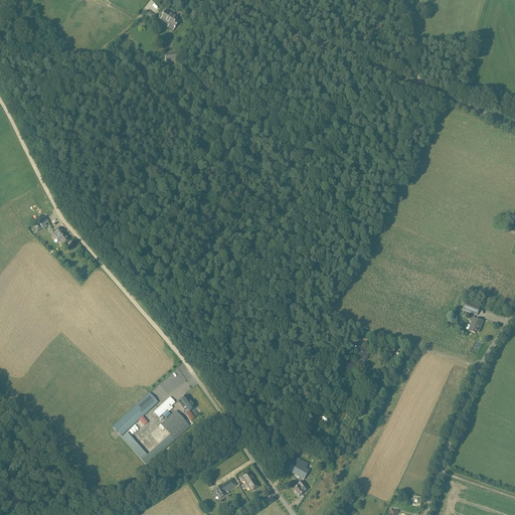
[(401,4),(395,0),(391,5),(397,9),(401,4)]
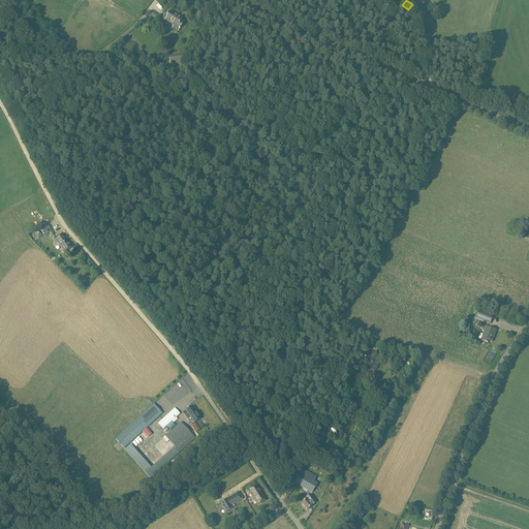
[(436,17),(434,10),(425,13),(426,20),(436,17)]
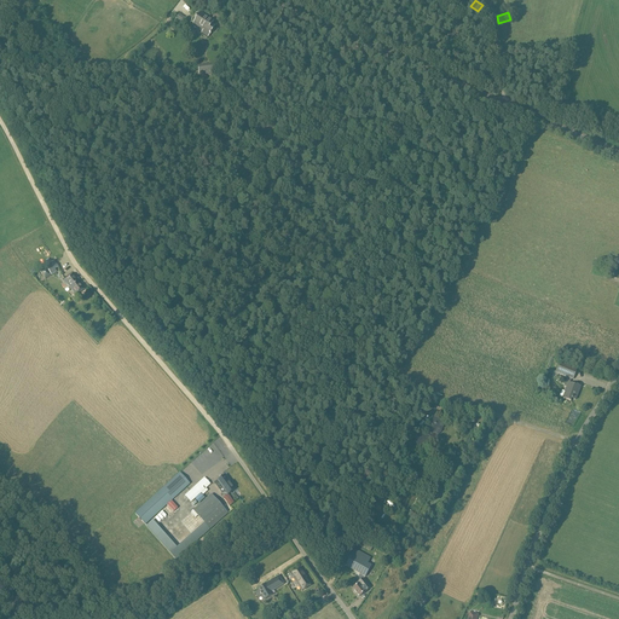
[(180,13),(177,21),(184,24),(187,18),(180,13)]
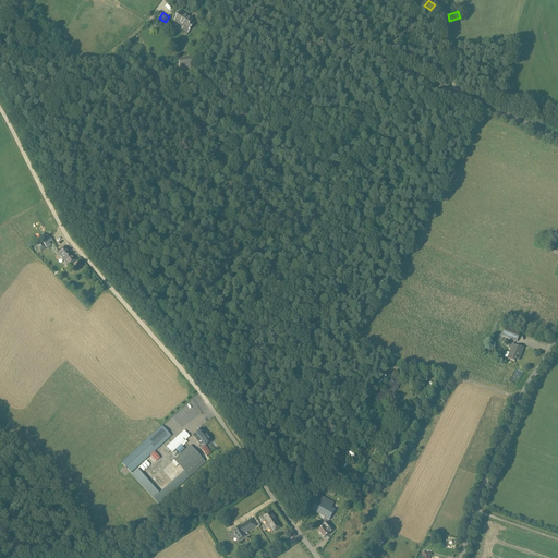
[(193,20),(181,13),(174,22),(184,27),(182,29),(187,34),(194,24),(191,22),(193,20)]
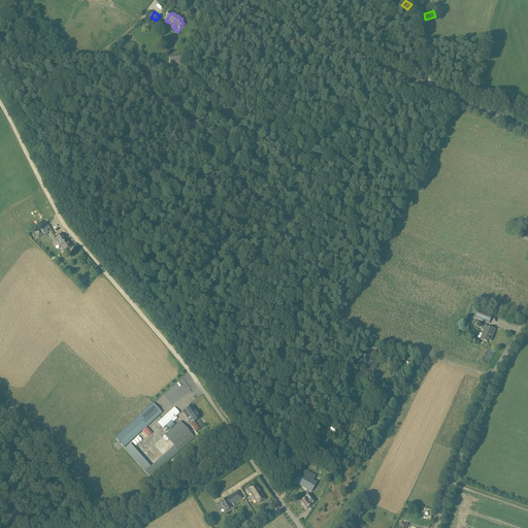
[(184,56),(169,57),(170,65),(185,63),(184,56)]
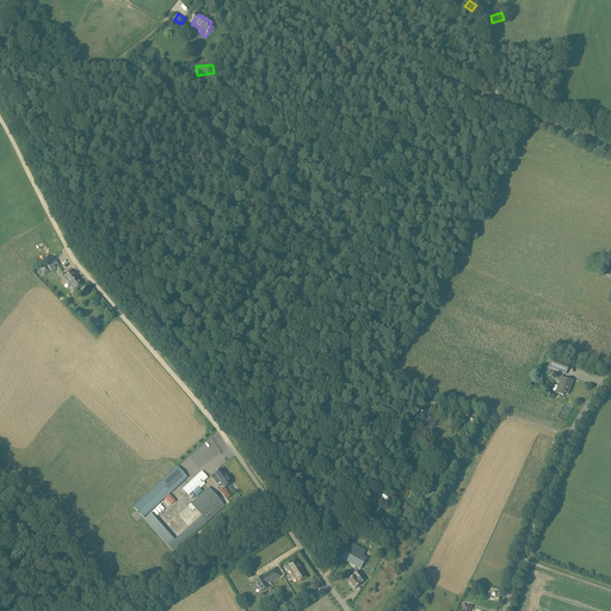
[(57,264),(54,259),(45,264),(50,271),(56,269),(55,266),(57,264)]
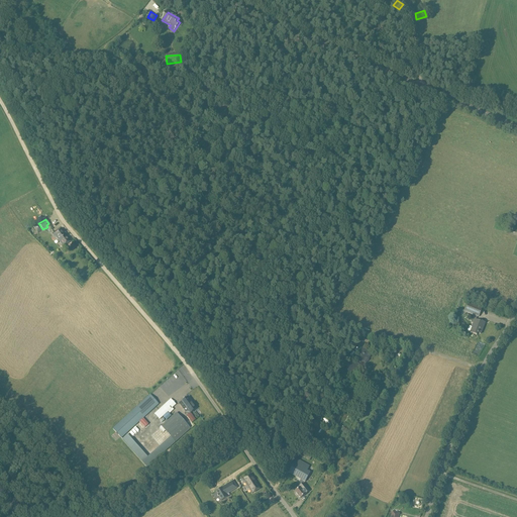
[(72,241),(63,228),(54,235),(64,248),(72,241)]
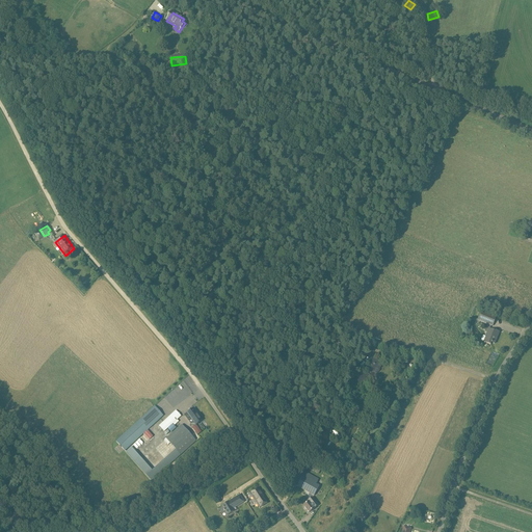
[(497,317),(482,312),(478,321),(493,326),(497,317)]
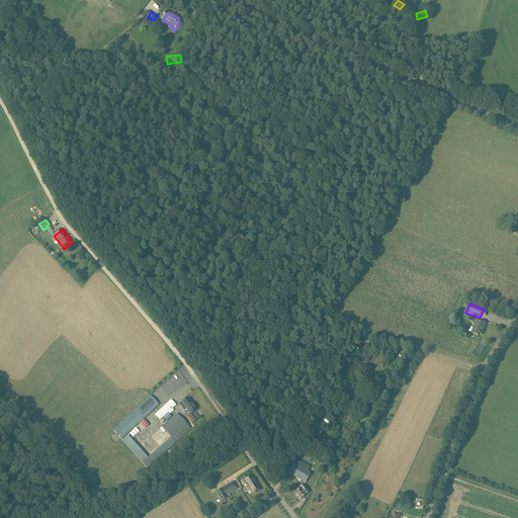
[(481,323),(476,321),(471,333),(478,336),(479,334),(482,335),(487,324),(482,322),(481,323)]
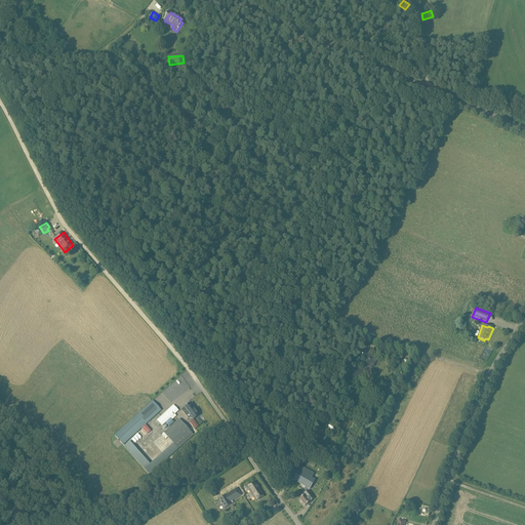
[(353,397),(346,393),(342,399),(339,398),(338,400),(349,405),(353,397)]
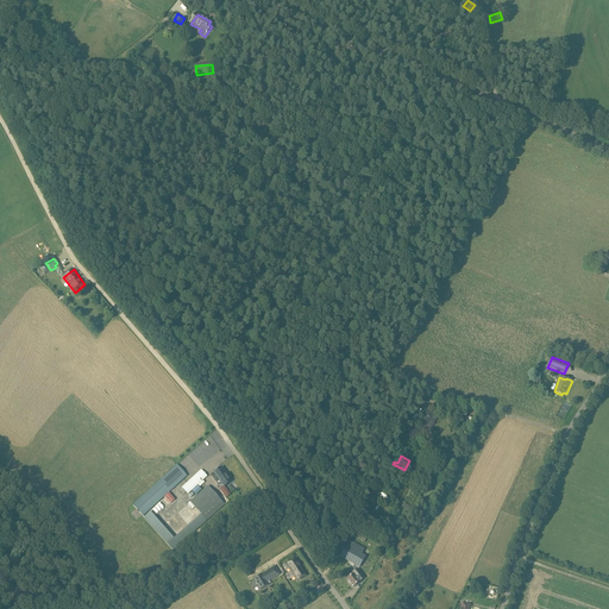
[(187,476),(177,465),(133,506),(143,516),(187,476)]
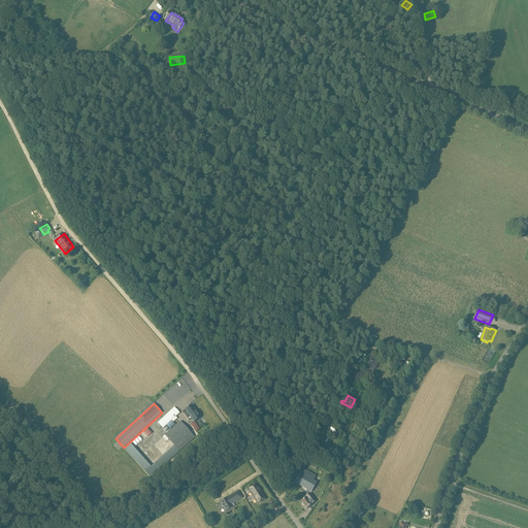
[(201,417),(193,405),(186,410),(184,413),(187,419),(188,418),(190,421),(193,419),(195,422),(201,417)]
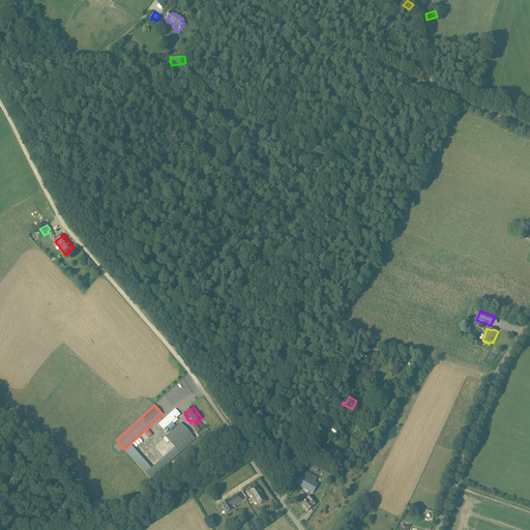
[(180,415),(175,409),(158,424),(164,431),(177,417),(180,415)]
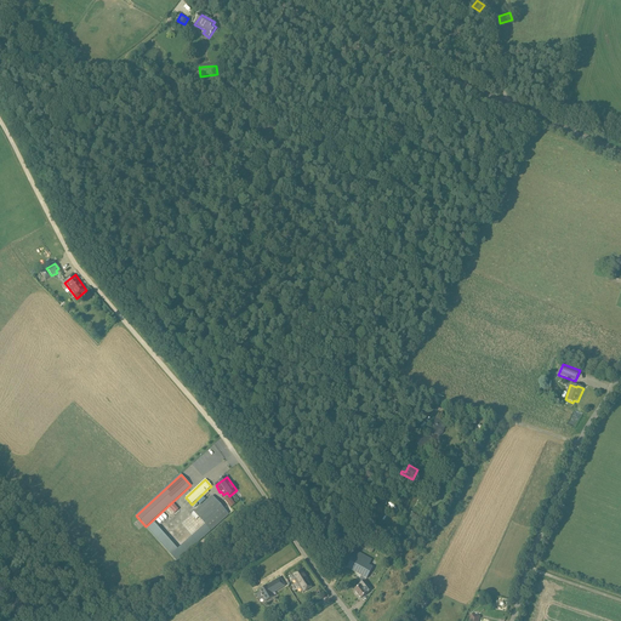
[(229,514),(212,496),(194,512),(211,531),(229,514)]
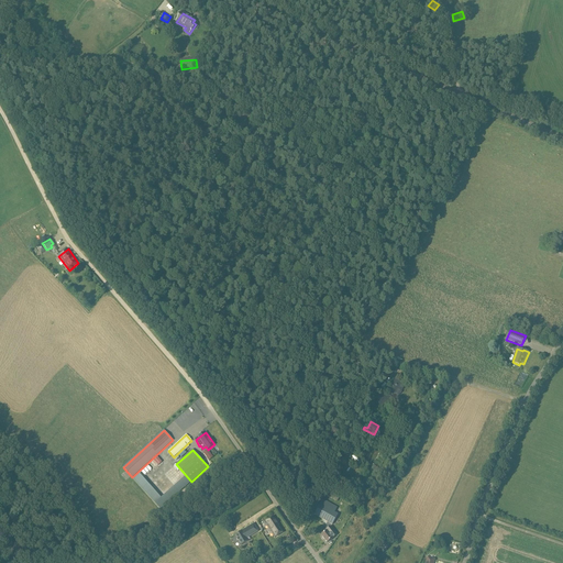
[(364,466),(366,462),(354,456),(352,460),(364,466)]
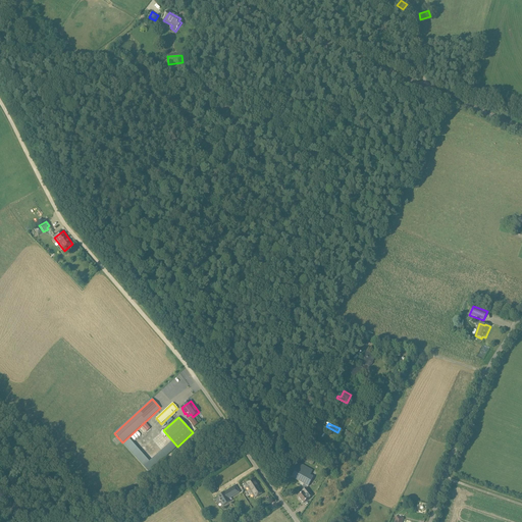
[(352,434),(347,431),(343,436),(348,439),(352,434)]
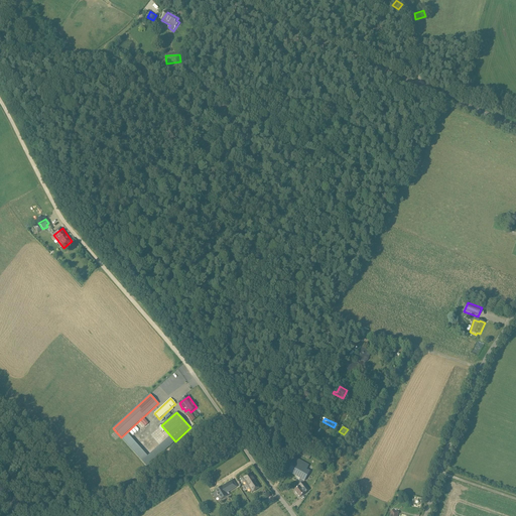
[(311,456),(301,452),(299,455),(309,460),(311,456)]
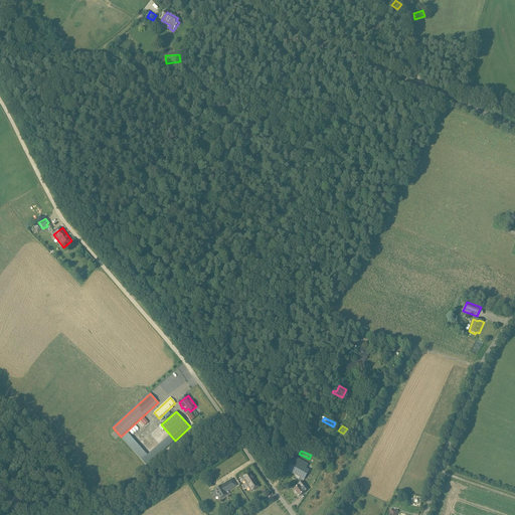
[(312,466),(295,456),(286,473),(303,483),(312,466)]
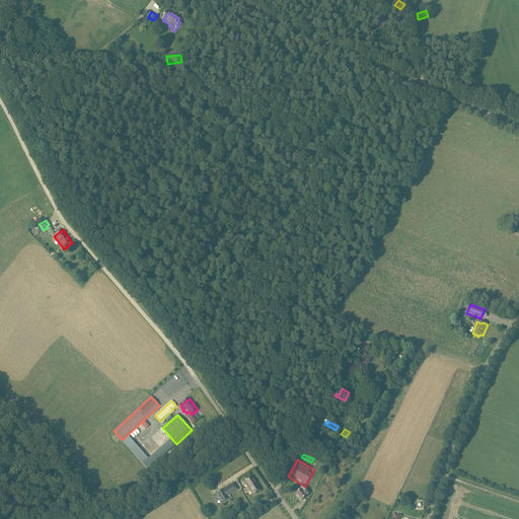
[(255,483),(251,476),(244,482),(253,496),(262,491),(256,482),(255,483)]
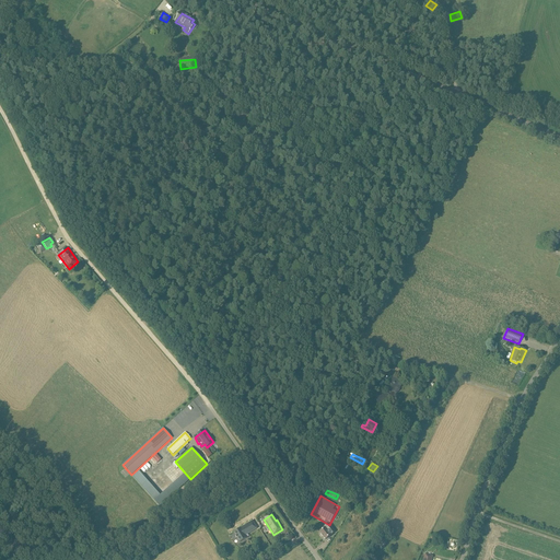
[(256,528),(253,523),(234,534),(240,543),(247,538),(246,536),(256,528)]
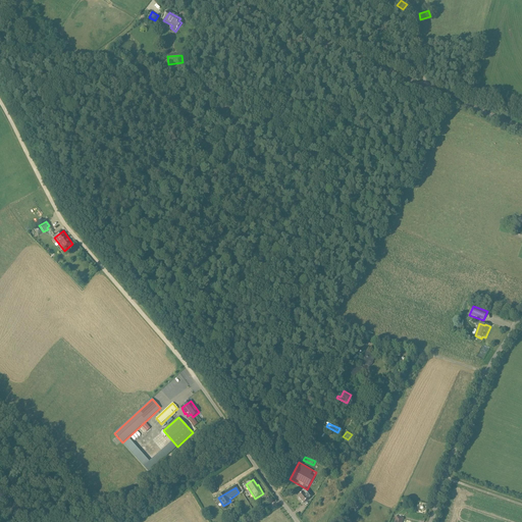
[(308,494),(305,491),(303,492),(302,494),(300,491),(297,494),(298,497),(303,504),(308,500),(308,499),(310,497),(308,494)]
